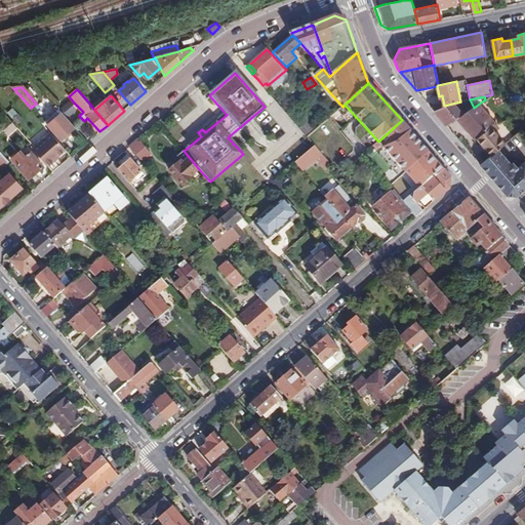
[(74,110),(71,106),(69,105),(61,112),(66,118),(74,110)]
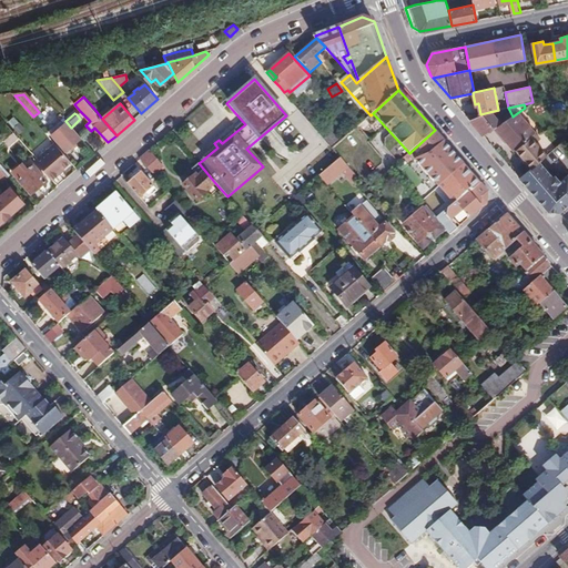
[(517,113),(513,117),(495,129),(501,137),(503,135),(515,150),(516,149),(531,168),(539,161),(546,155),(535,143),(530,138),(535,134),(517,113)]
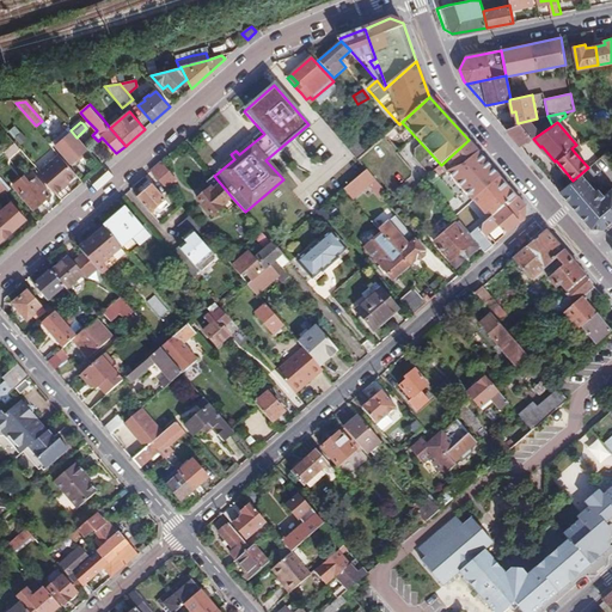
[(86,148),(77,138),(71,130),(65,123),(61,127),(67,134),(54,146),(69,163),(75,158),(78,160),(83,155),(80,153),(86,148)]
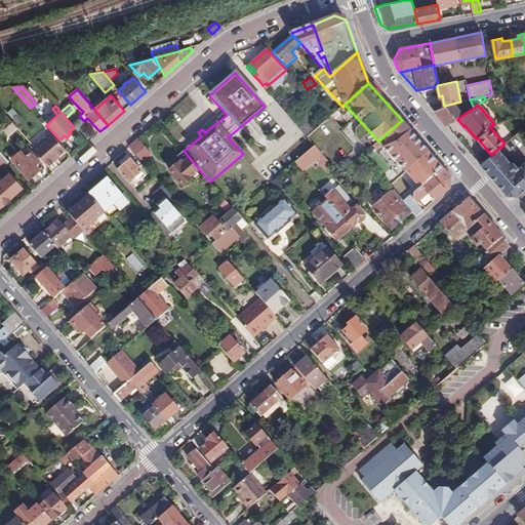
[(446,107),(435,113),(447,126),(457,119),(446,107)]
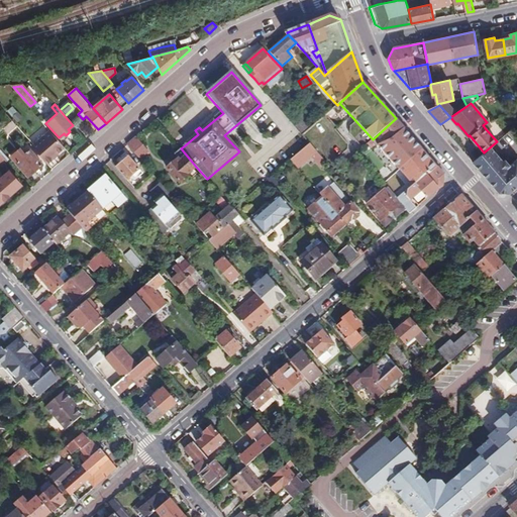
[(11,106),(5,111),(15,122),(21,118),(11,106)]
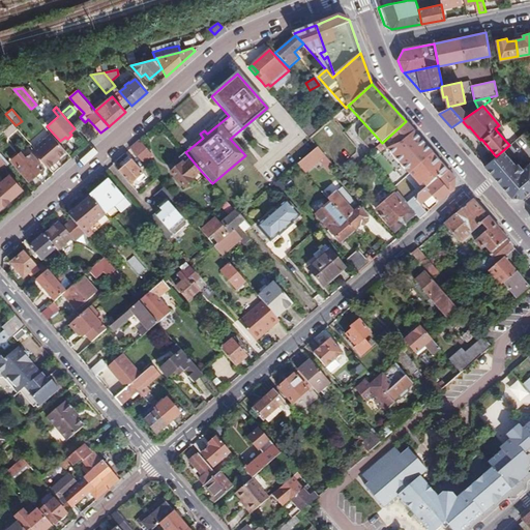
[(0,119),(7,127),(11,122),(3,113),(0,115),(0,119)]
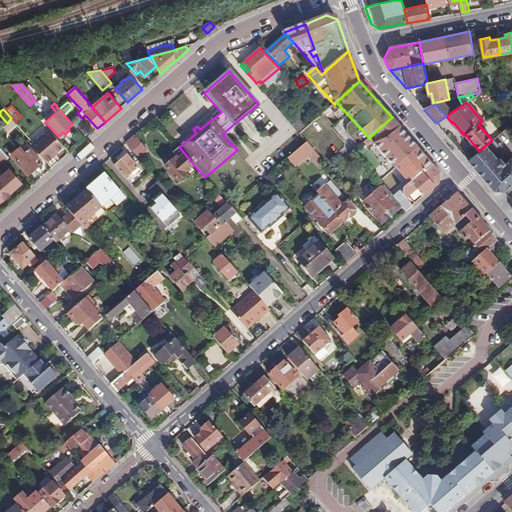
[(191,128),(188,124),(193,121),(187,111),(173,119),(182,133),(191,128)]
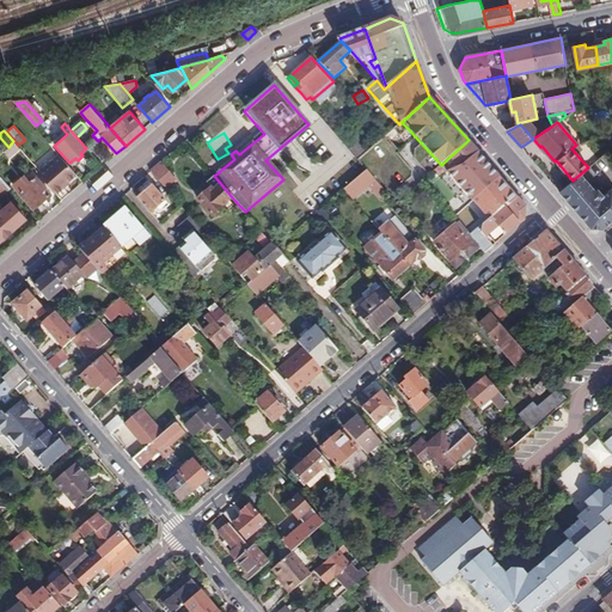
[(473,146),(469,140),(441,165),(473,200),(478,196),(500,176),(473,146)]
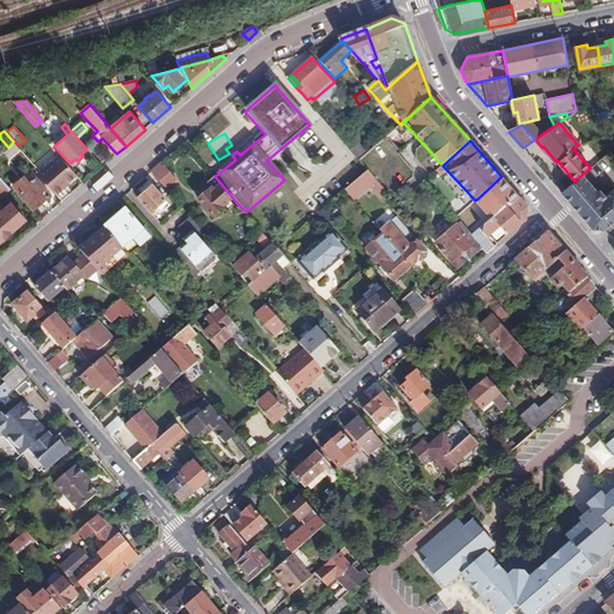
[(19,149),(13,142),(8,148),(4,151),(8,157),(19,149)]
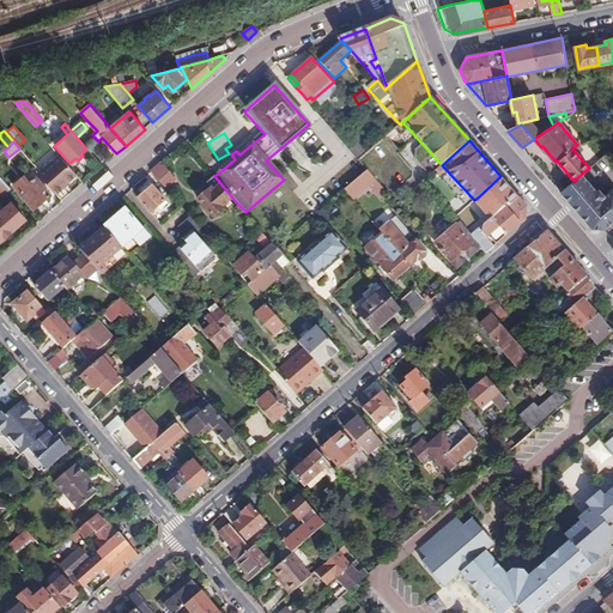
[(582,151),(577,145),(572,149),(577,155),(582,151)]
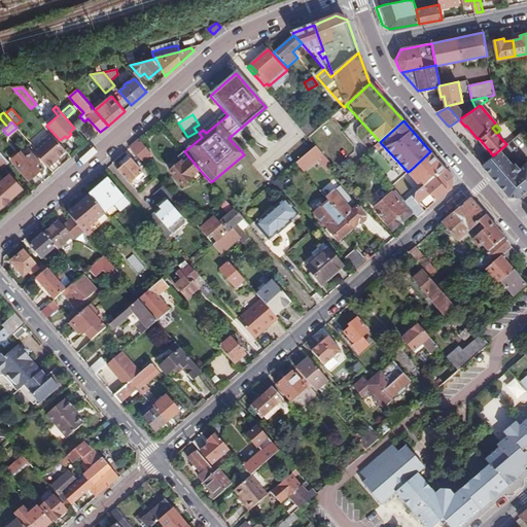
[(33,146),(34,147),(32,148),(48,167),(56,162),(54,160),(58,157),(66,150),(50,132),(33,146)]
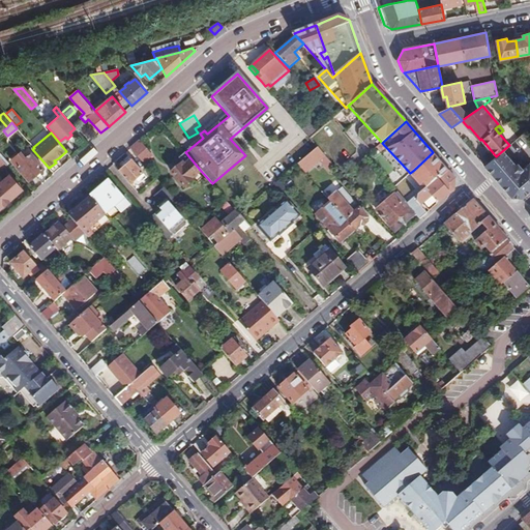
[(141,139),(130,148),(137,156),(142,160),(149,154),(146,150),(149,148),(141,139)]
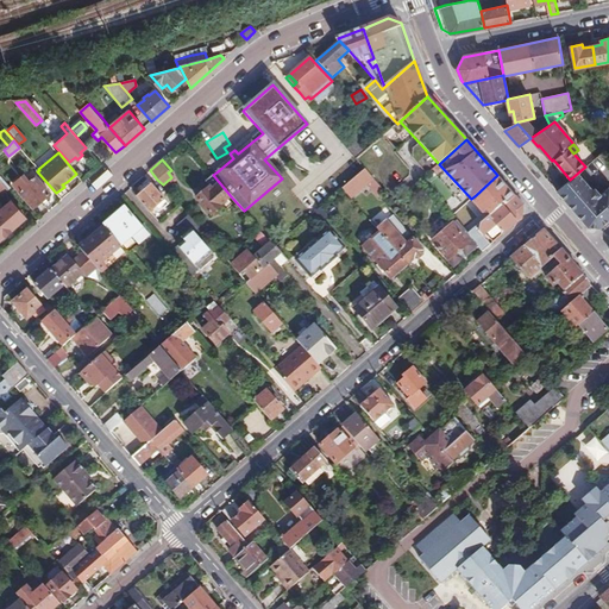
[(385,192),(365,168),(358,175),(343,188),(352,199),(369,183),(381,196),(385,192)]
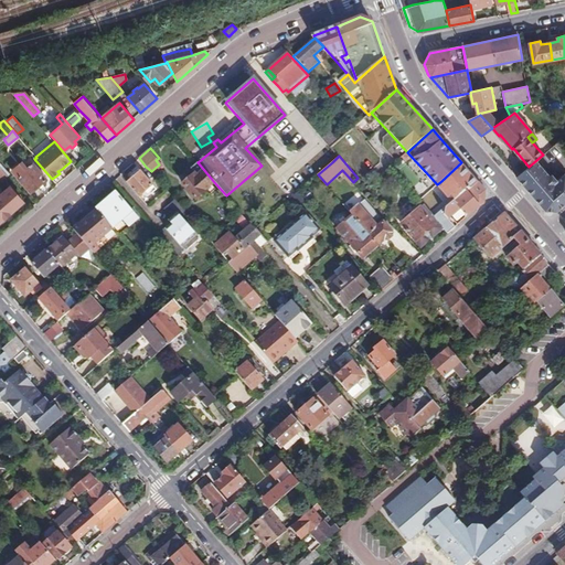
[(536,160),(529,167),(516,177),(545,210),(556,212),(564,204),(564,194),(555,182),(551,185),(546,180),(551,177),(536,160)]
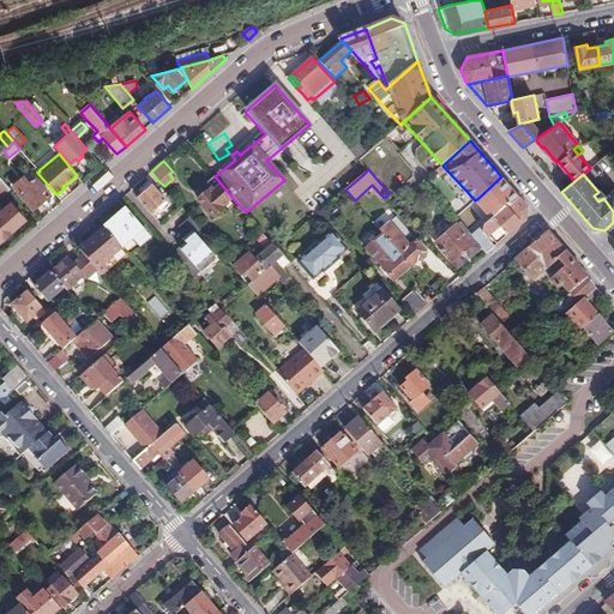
[(233,198),(215,176),(206,184),(211,190),(199,200),(214,217),(223,209),(222,206),(233,198)]
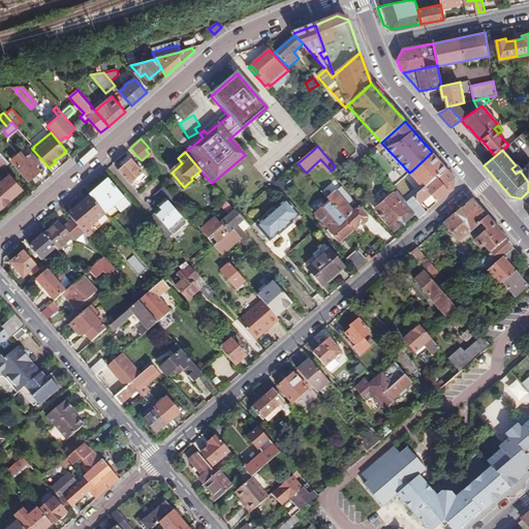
[(430,183),(446,168),(443,165),(432,152),(413,169),(425,181),(427,179),(430,183)]
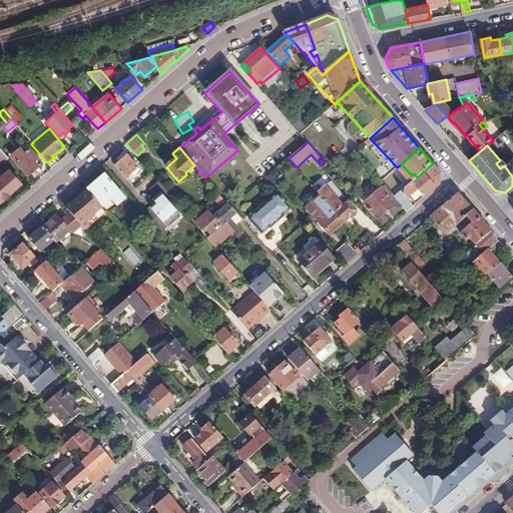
[(42,163),(30,149),(15,162),(28,176),(42,163)]
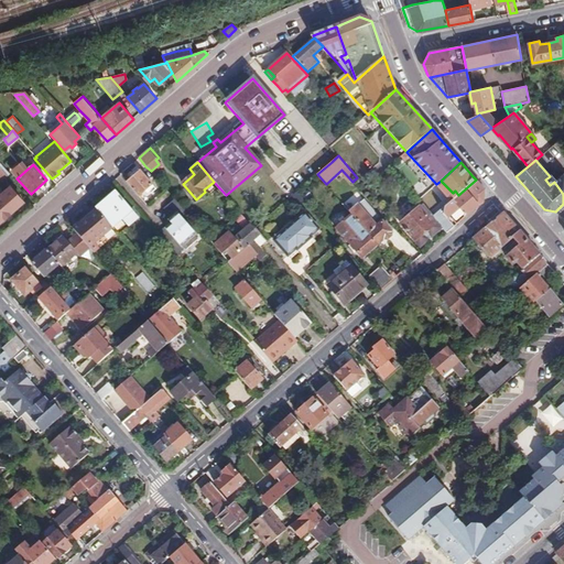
[(151,171),(145,166),(140,171),(144,176),(151,171)]
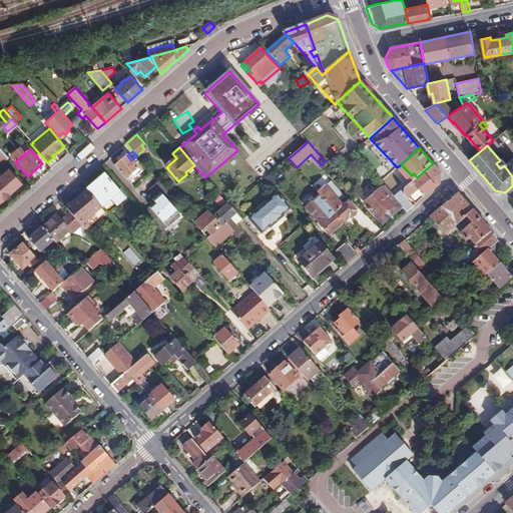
[(142,172),(131,160),(127,155),(115,166),(126,178),(131,173),(134,176),(136,173),(139,175),(142,172)]
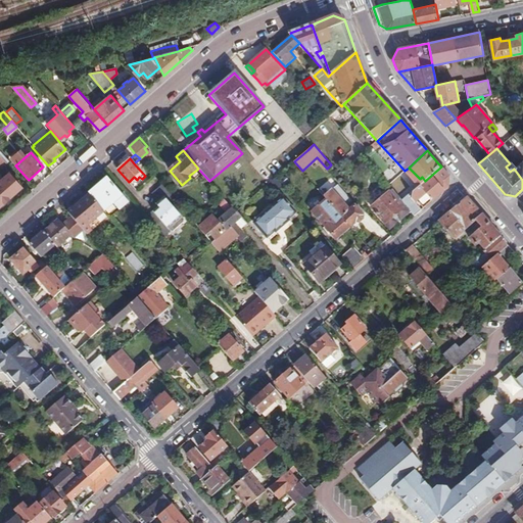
[(522,160),(516,167),(514,169),(522,180),(522,160)]
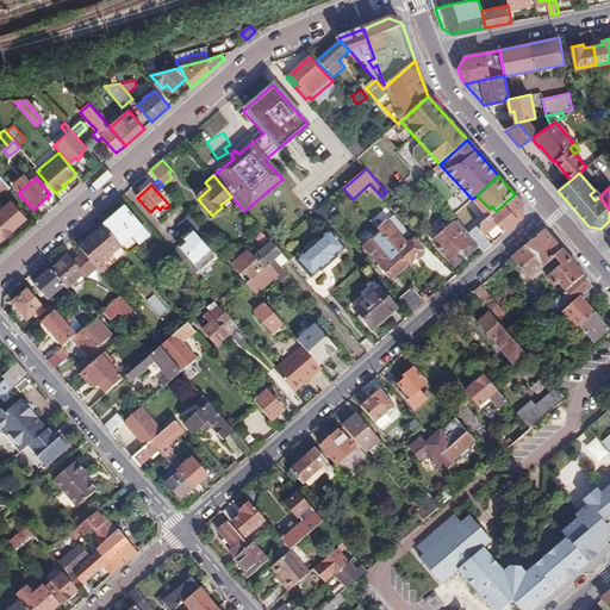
[(597,188),(595,191),(590,194),(595,200),(599,197),(602,194),(597,188)]
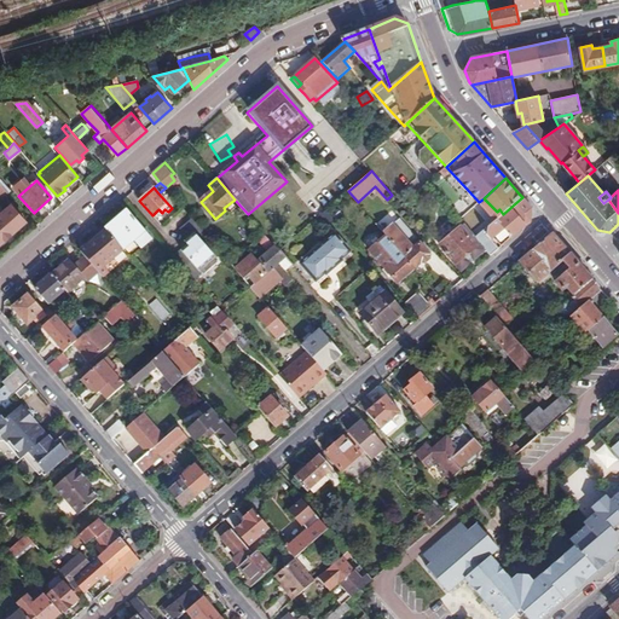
[(531,208),(522,197),(503,214),(490,227),(487,232),(492,238),(504,227),(507,231),(497,239),(502,246),(531,220),(531,208)]
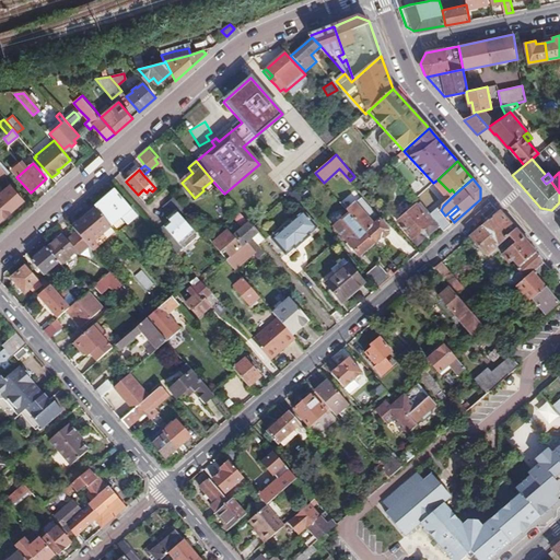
[(433,183),(417,198),(421,202),(430,213),(434,210),(436,208),(430,200),(441,190),(433,183)]
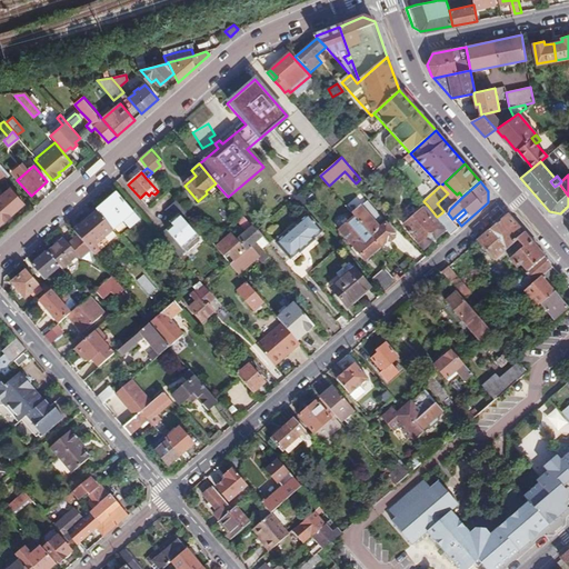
[(0,222),(25,202),(11,188),(0,197),(0,222)]
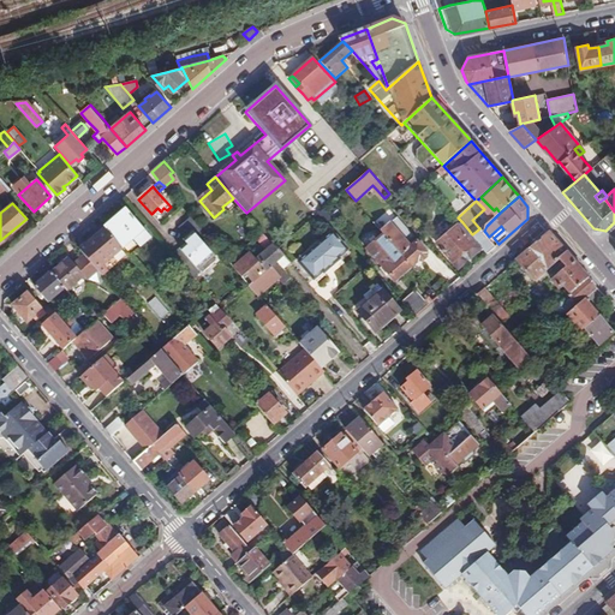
[(126,210),(106,228),(123,249),(127,255),(137,245),(139,248),(150,238),(126,210)]
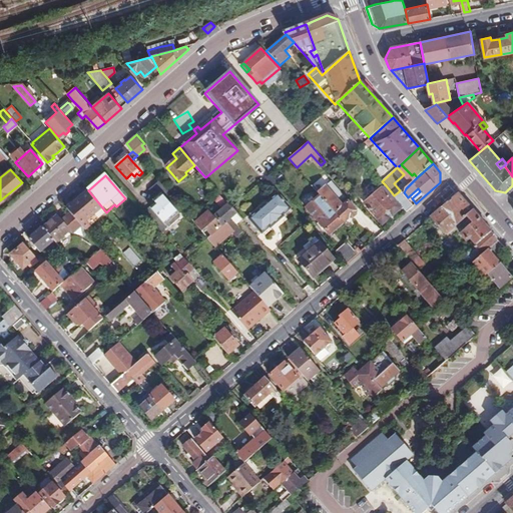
[(321,195),(345,221),(349,217),(352,218),(357,214),(356,212),(358,210),(332,181),(327,186),(321,178),(313,185),(321,195)]
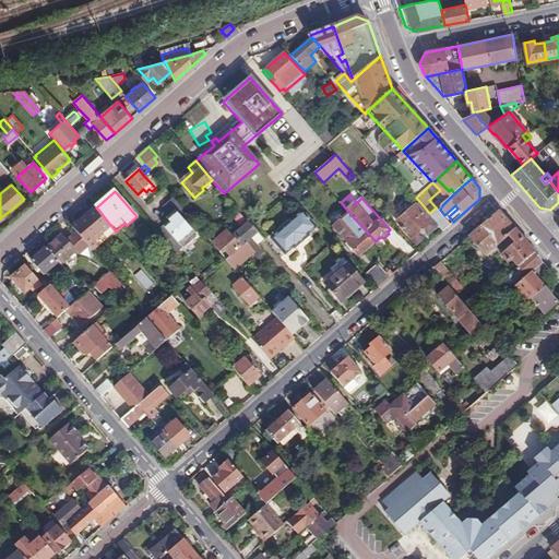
[(158,230),(175,250),(194,234),(175,211),(180,205),(173,197),(164,204),(171,213),(166,218),(169,221),(158,230)]
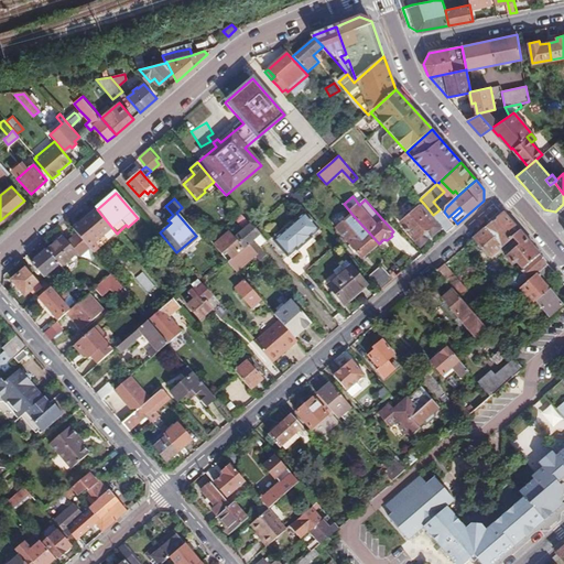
[(424,204),(420,207),(435,225),(416,240),(422,247),(443,228),(438,224),(433,215),(424,204)]
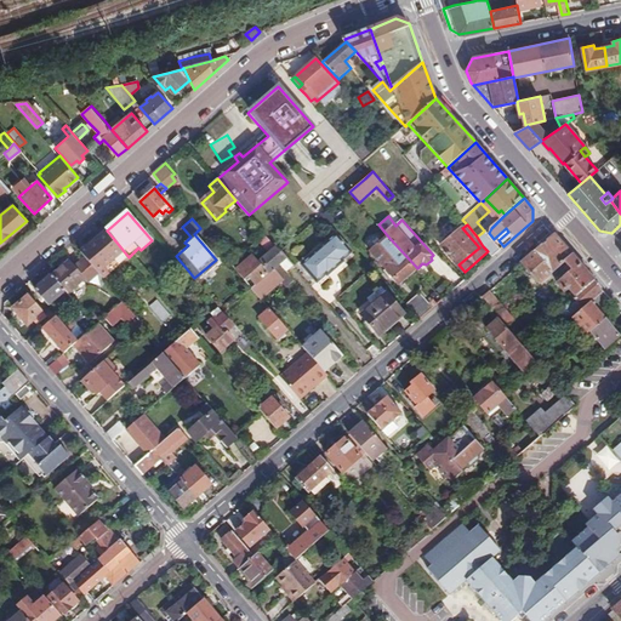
[(479,248),(462,228),(443,246),(459,265),(479,248)]
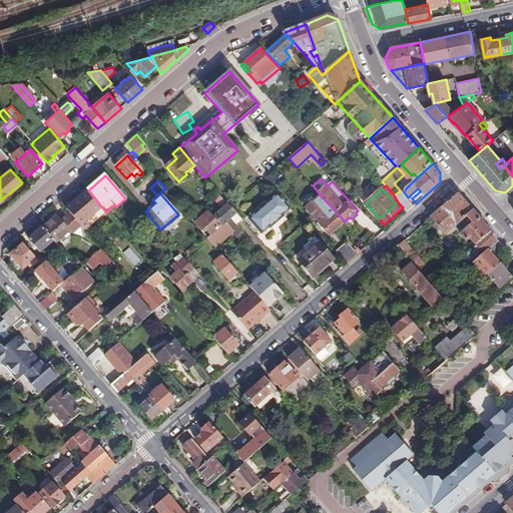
[(102,207),(88,190),(71,204),(66,208),(69,212),(81,225),(84,229),(89,225),(86,221),(102,207)]
